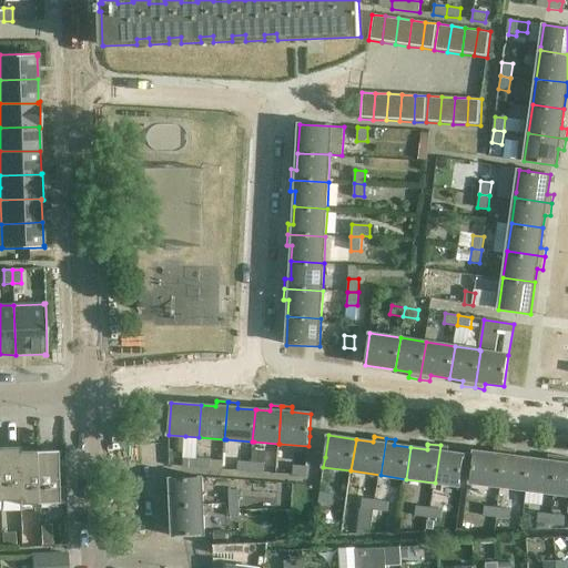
[(448,447),(440,445),(435,483),(459,486),(464,455),(448,453),(448,447)]
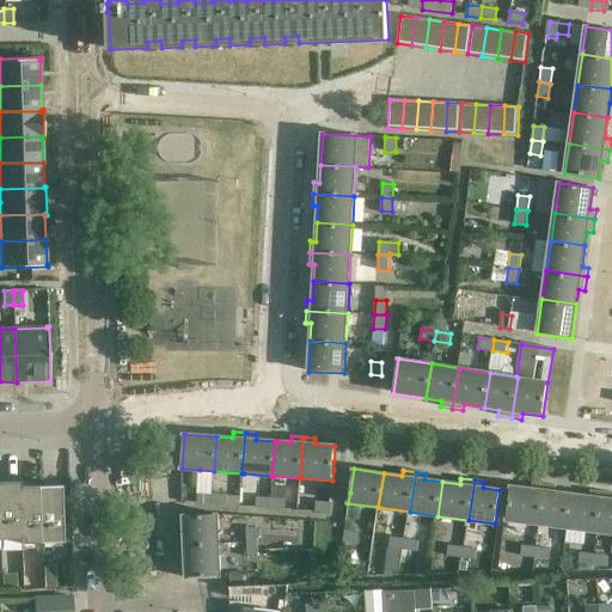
[(19,483),(0,483),(0,502),(1,546),(22,545),(22,544),(20,488),(19,483)]
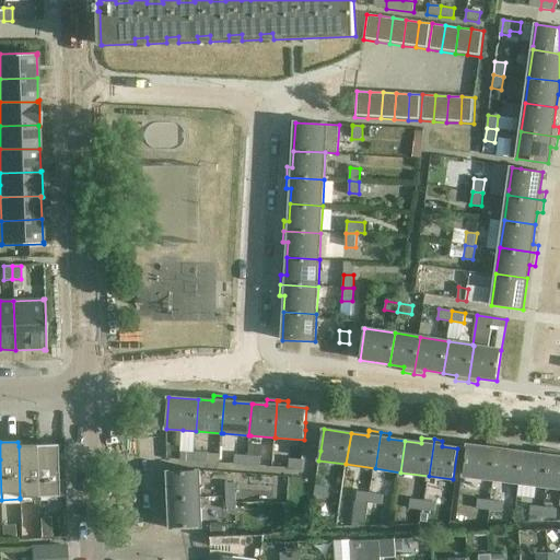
[(488,442),(488,443),(487,447),(467,445),(464,475),(493,479),(499,443),(488,442)]
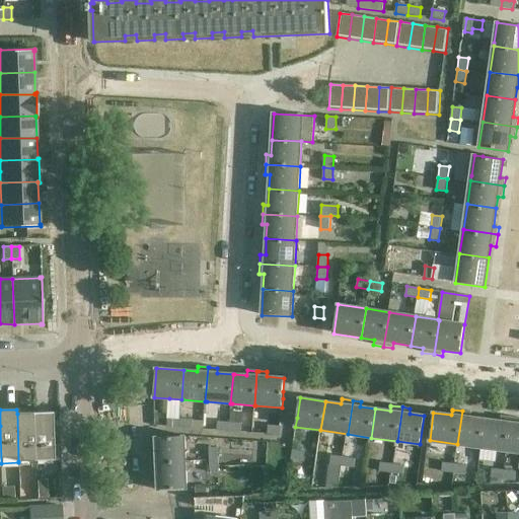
[(471,412),(462,411),(457,444),(482,447),(486,419),(470,417),(471,412)]
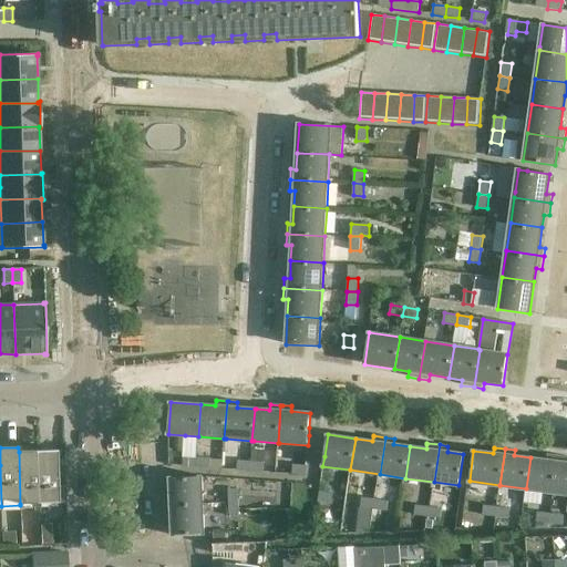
[(58,486),(57,450),(37,451),(39,503),(59,503),(59,504),(66,504),(65,486),(58,486)]
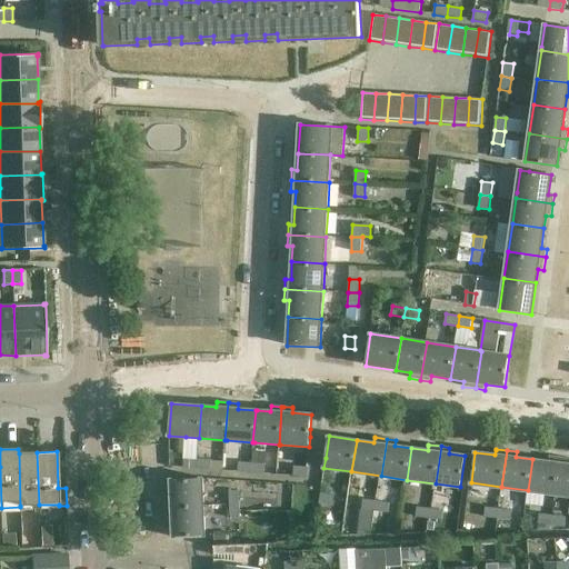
[(39,505),(37,452),(19,453),(20,506),(39,505)]
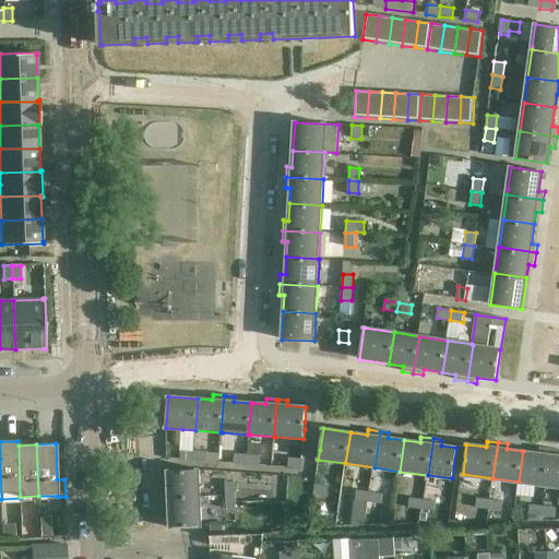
[(539,448),(539,449),(538,453),(523,451),(519,482),(546,485),(551,449),(539,448)]
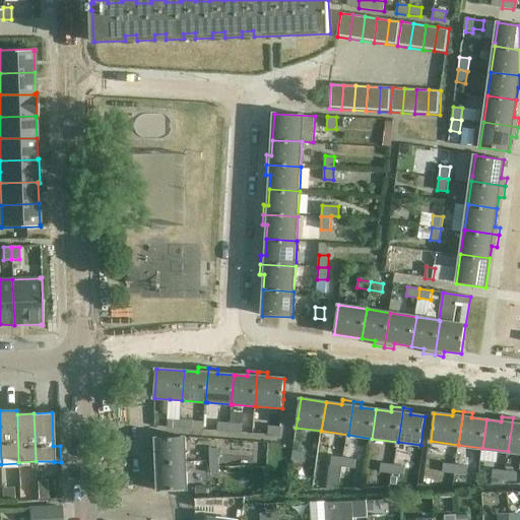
[(519,418),(513,417),(508,451),(519,452),(519,418)]
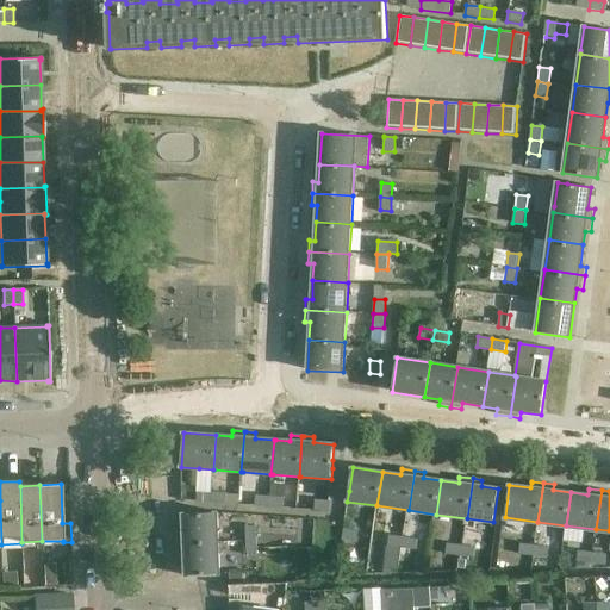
[(197,491),(195,502),(211,503),(211,492),(197,491)]
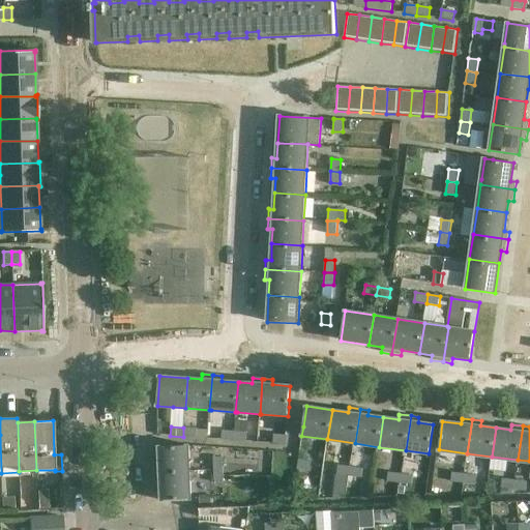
[(183,428),(183,437),(184,437),(207,439),(207,430),(184,428),(183,428)]
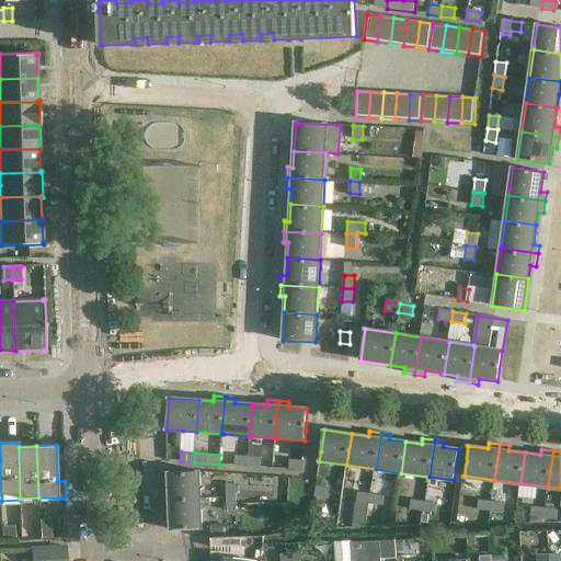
[(235,456),(233,465),(247,466),(248,457),(235,456)]
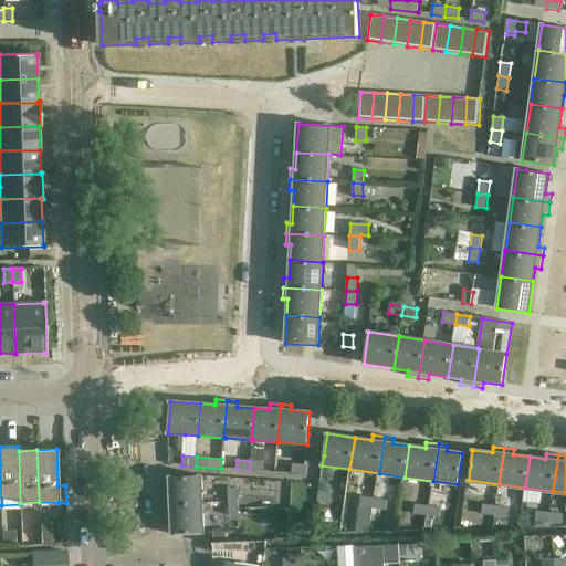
[(250,461),(249,470),(251,470),(263,471),(263,462),(251,461),(250,461)]
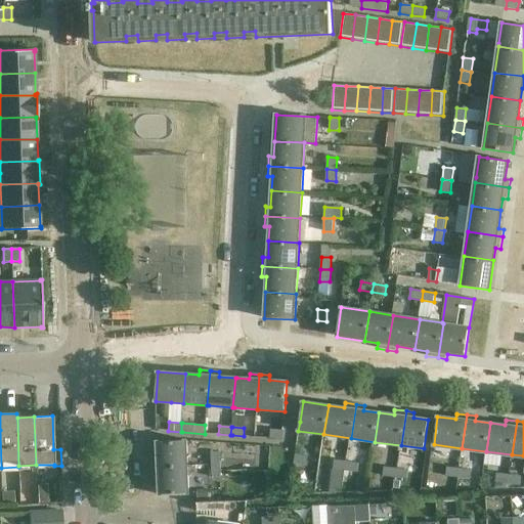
[(271,430),(270,438),(282,439),(282,431),(271,430)]
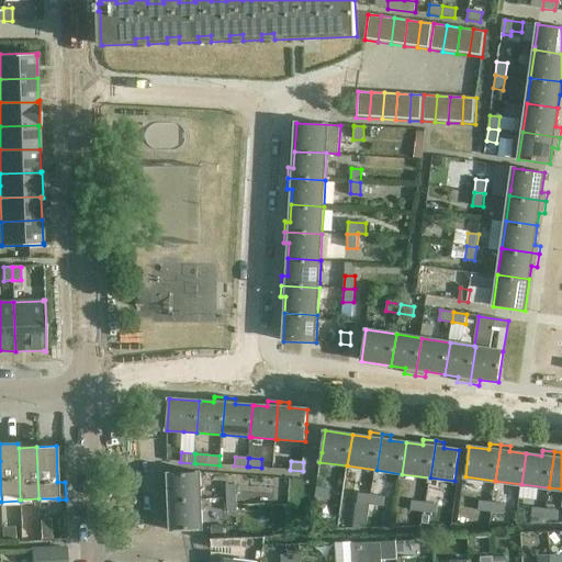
[(201,499),(200,472),(169,474),(169,491),(164,491),(164,501),(201,499)]
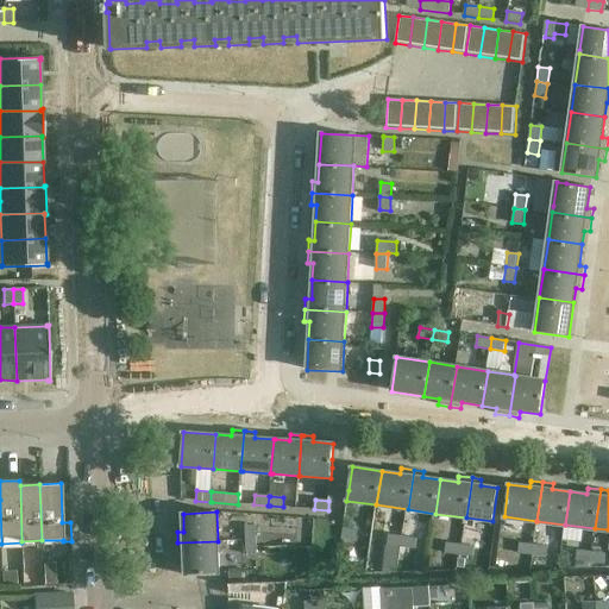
[(256,526),(245,526),(245,540),(256,540),(256,526)]
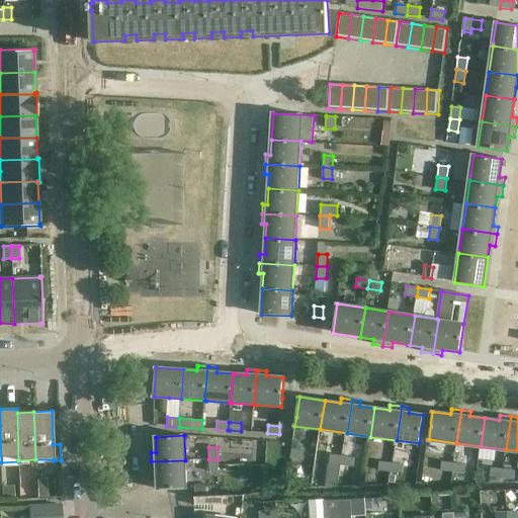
[(290,458),(303,460),(304,451),(292,449),(290,458)]
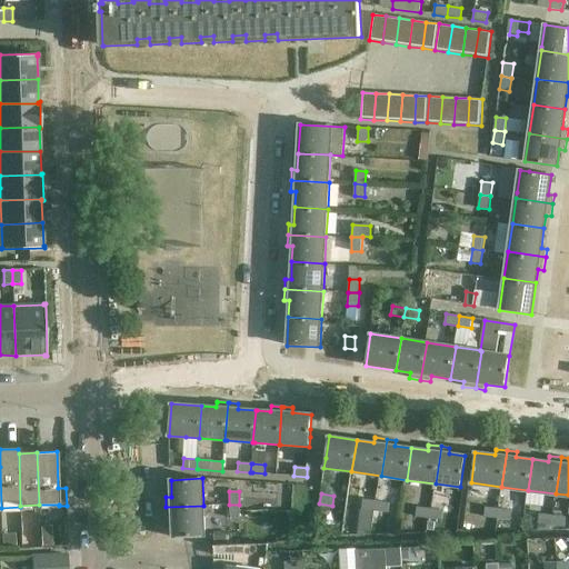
[(360,509),(357,535),(370,535),(373,511),(375,511),(376,501),(366,499),(363,499),(362,510),(360,509)]
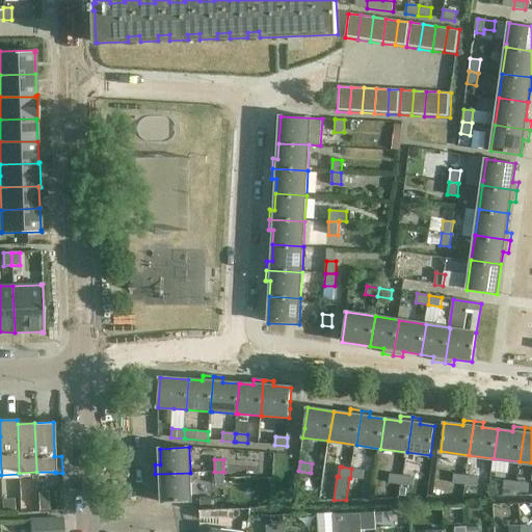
[(351,469),(350,478),(362,480),(364,470),(363,470),(351,469)]
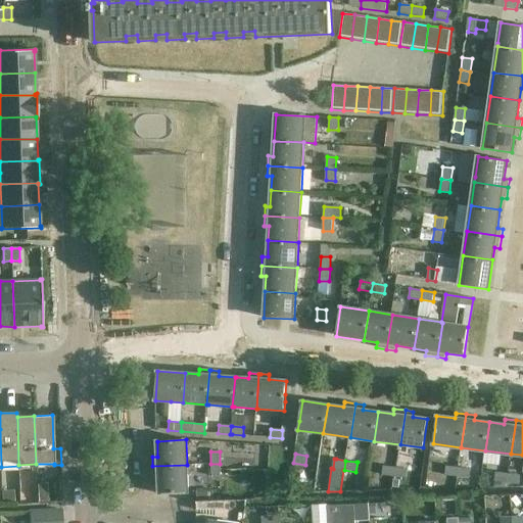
[(220,464),(210,464),(210,476),(221,475),(220,464)]
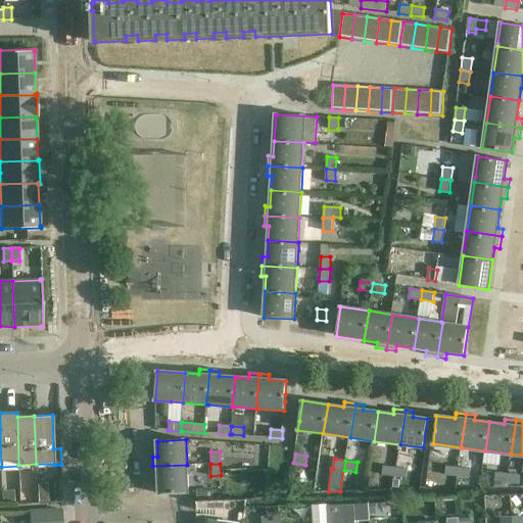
[(188,472),(187,465),(152,466),(153,476),(158,476),(159,494),(189,492),(188,472)]
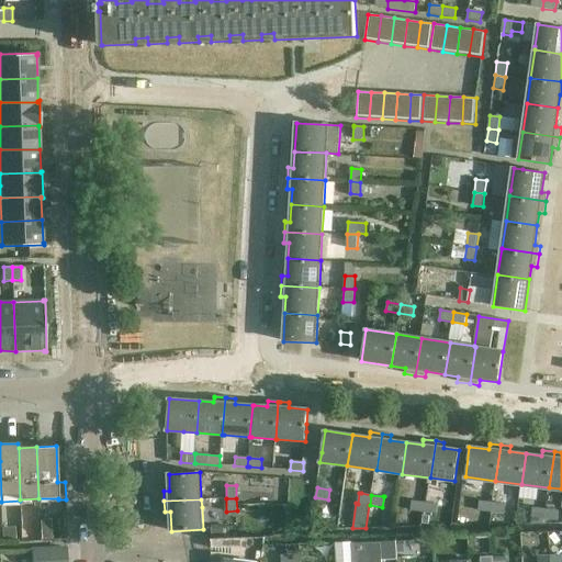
[(413,501),(411,512),(424,513),(426,502),(413,501)]
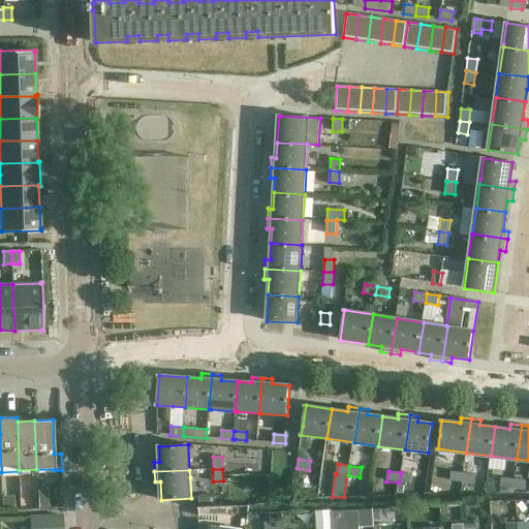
[(450,480),(463,483),(464,473),(452,471),(450,480)]
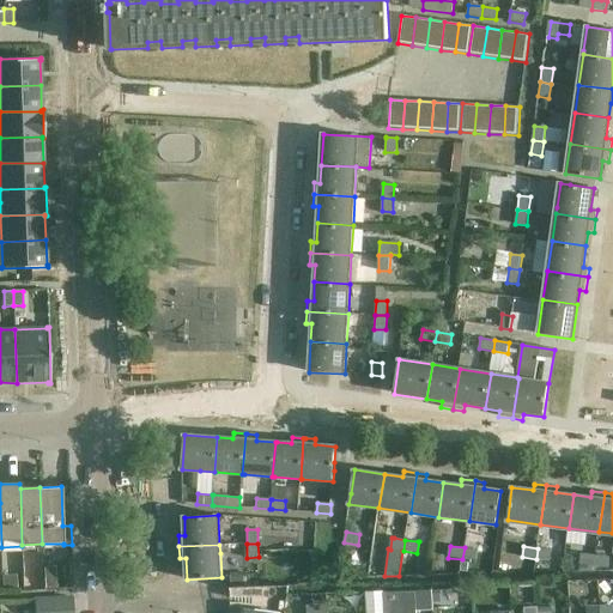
[(465,547),(462,559),(478,562),(479,552),(479,550),(465,547)]
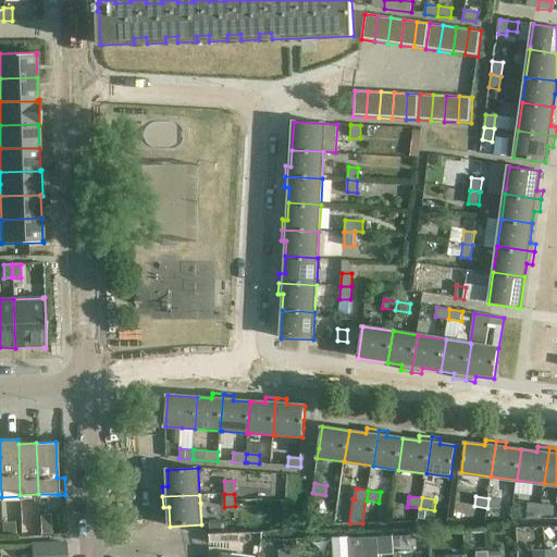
[(502,499),(489,498),(487,508),(500,509),(502,499)]
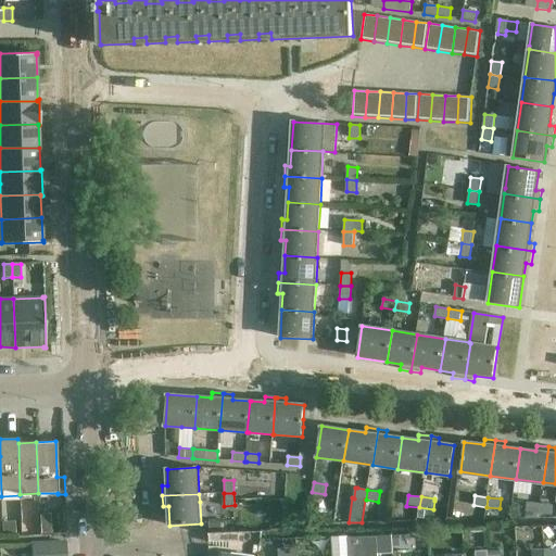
[(526,512),(539,513),(540,504),(527,502),(526,512)]
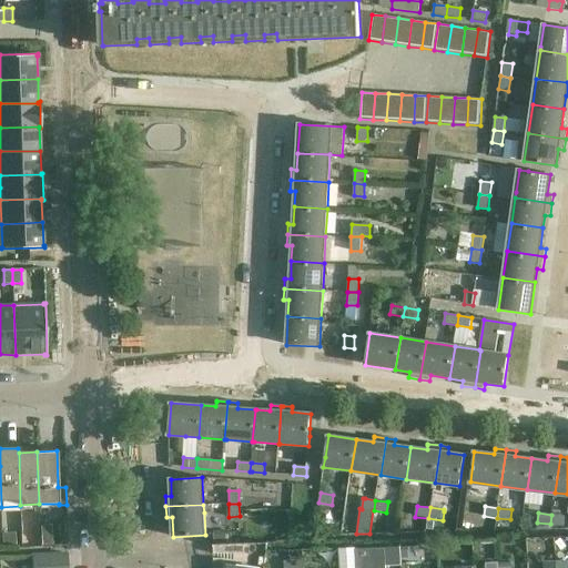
[(566,517),(551,515),(550,524),(564,526),(566,517)]
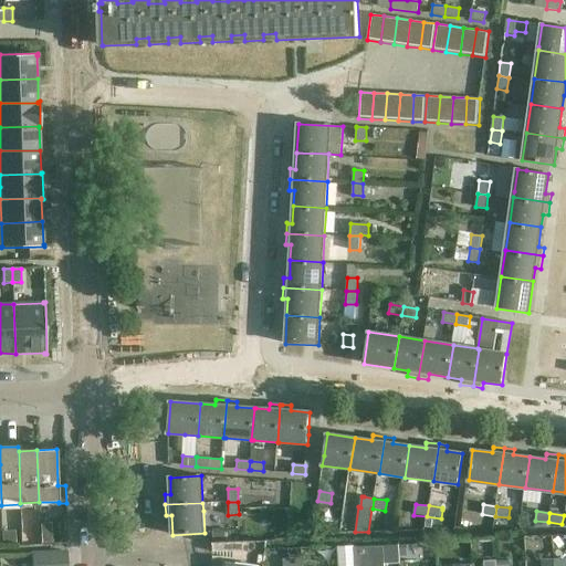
[(370,565),(369,546),(355,547),(355,565),(370,565)]
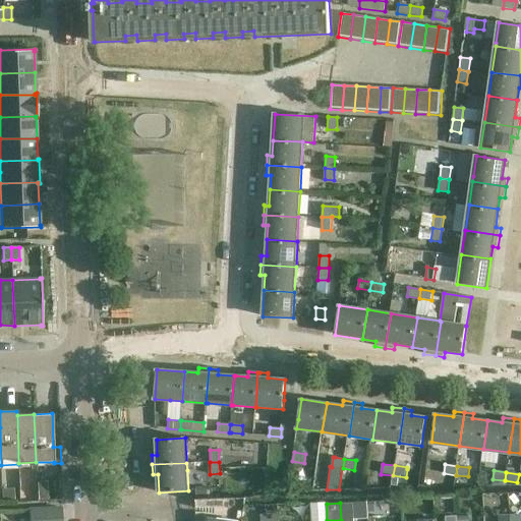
[(353,520),(353,503),(340,503),(341,520),(353,520)]
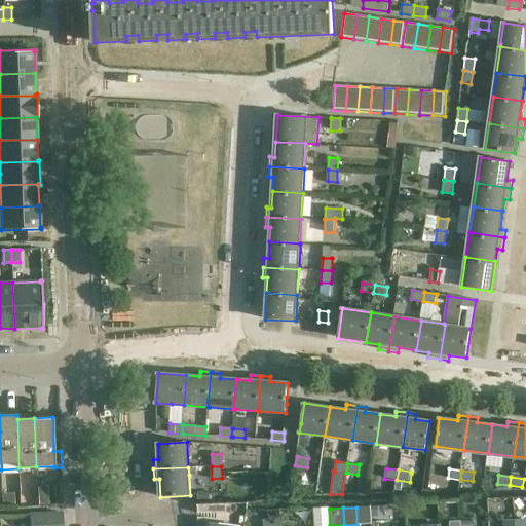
[(62,525),(62,514),(30,515),(30,525),(62,525)]
